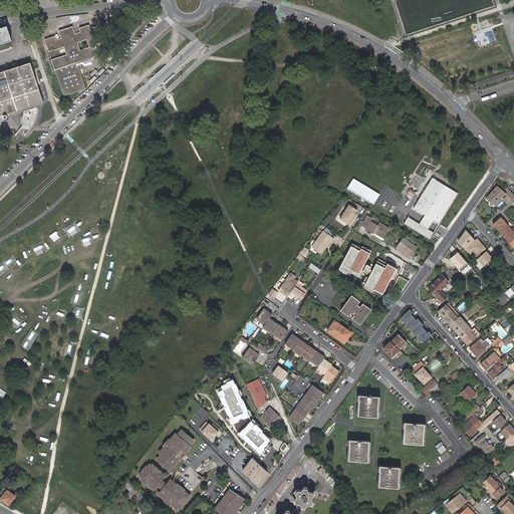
[(45,38),(61,95),(84,89),(76,61),(98,56),(89,25),(73,29),(72,26),(57,30),(58,35),(45,38)]
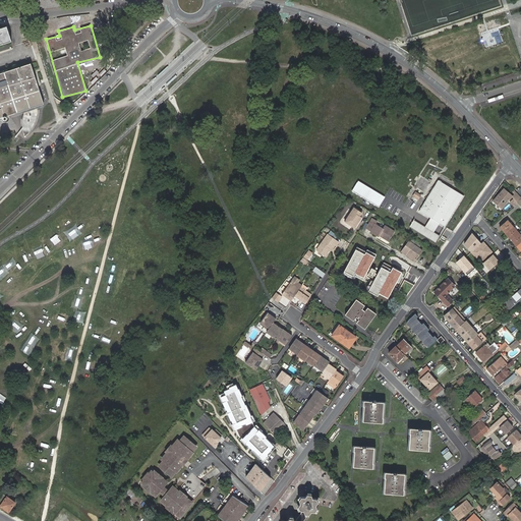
[(0,45),(12,41),(7,26),(0,27),(0,45)]
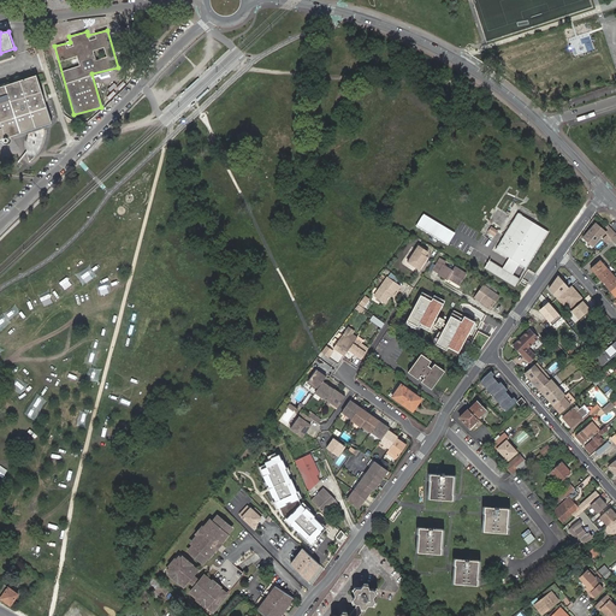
[(45,126),(51,124),(53,124),(52,120),(48,111),(47,108),(46,105),(37,76),(40,75),(37,66),(31,67),(34,76),(48,118),(49,122),(43,123),(45,125),(45,126)]
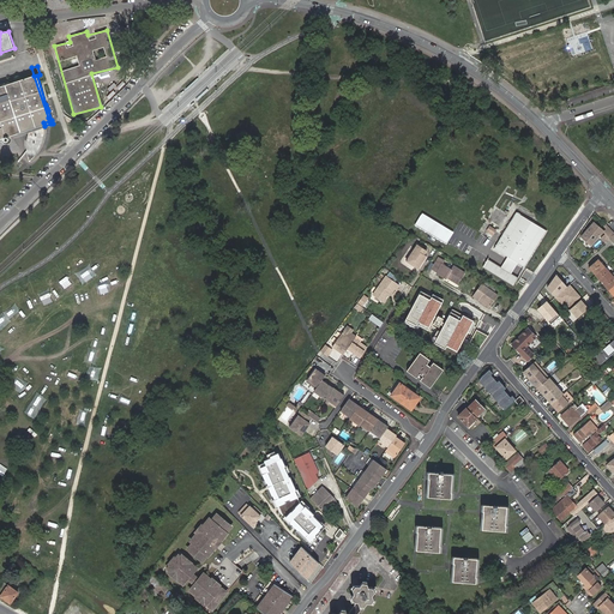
[(0,130),(11,127),(17,125),(19,132),(23,131),(22,133),(23,133),(24,131),(26,128),(31,127),(31,128),(30,130),(30,133),(29,136),(28,140),(28,146),(28,150),(28,155),(30,161),(31,160),(34,157),(37,152),(37,150),(41,145),(42,142),(43,134),(44,131),(44,126),(44,125),(43,122),(49,121),(48,118),(34,76),(0,86),(0,130)]
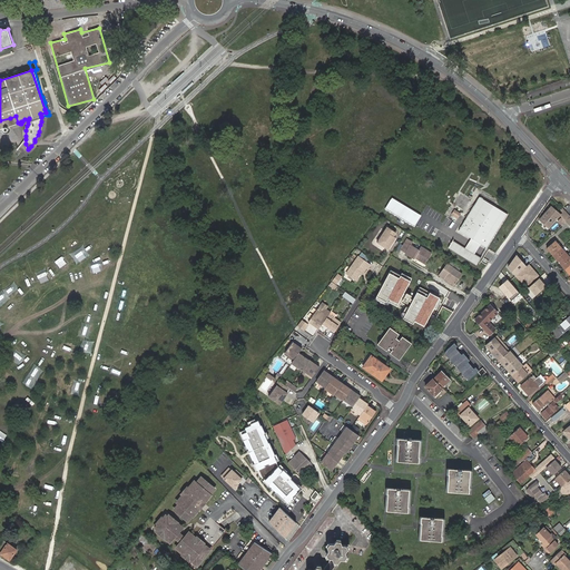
[(0,129),(9,127),(12,126),(20,124),(21,121),(18,123),(16,116),(10,118),(0,120),(0,129)]
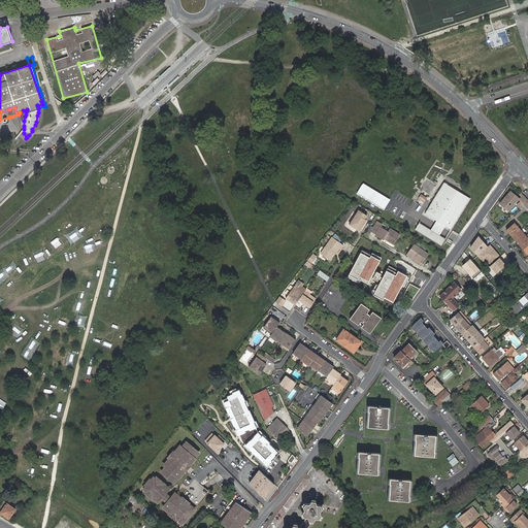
[(435,182),(440,173),(431,168),(427,177),(435,182)]
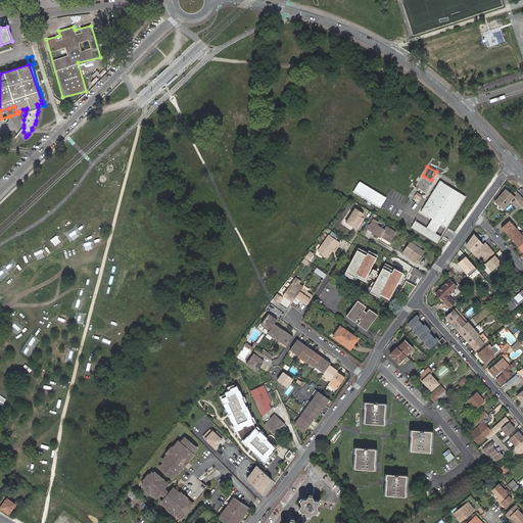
[(466,195),(437,180),(418,211),(429,219),(425,226),(414,219),(410,228),(438,244),(441,241),(445,243),(455,232),(446,227),(466,195)]
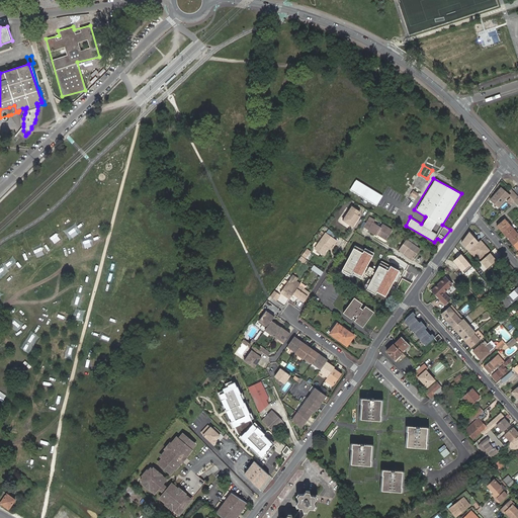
[(376,205),(382,195),(355,179),(349,189),(376,205)]
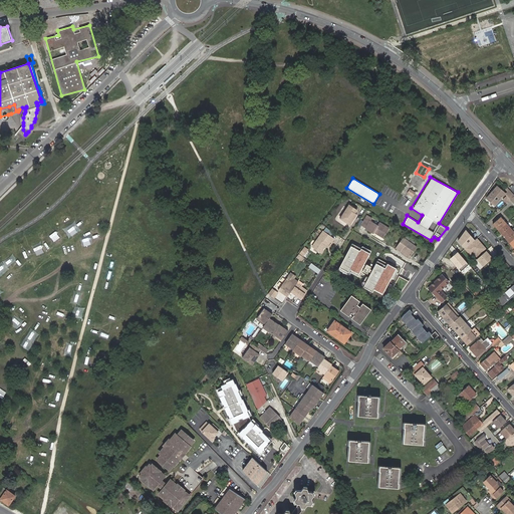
[(494,205),(503,193),(496,187),(487,199),(494,205)]
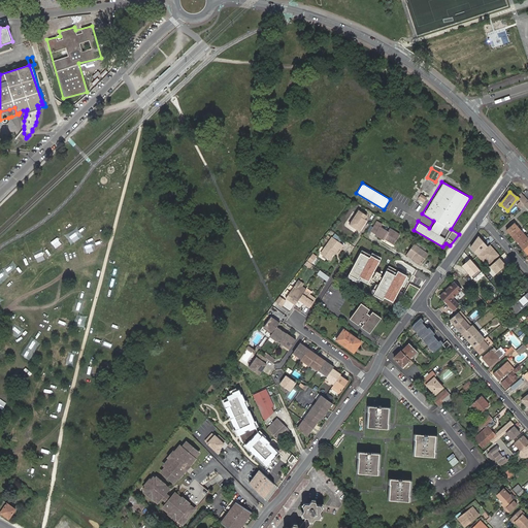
[(517,206),(520,209),(524,205),(527,201),(527,200),(521,193),(520,195),(522,198),(520,200),(522,202),(517,206)]
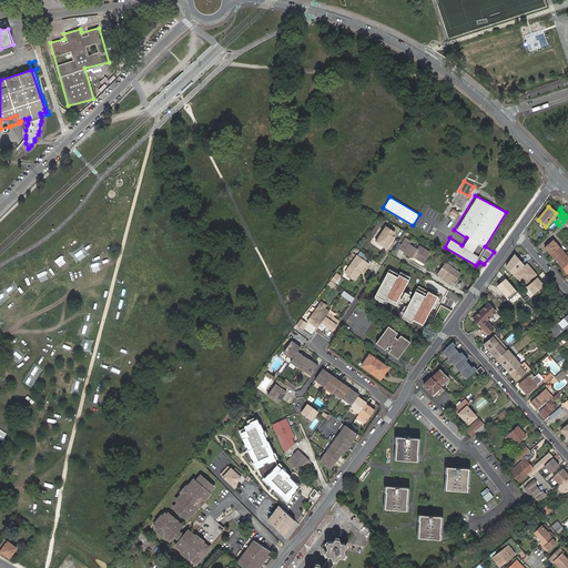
[(449,214),(456,217),(459,212),(453,209),(449,214)]
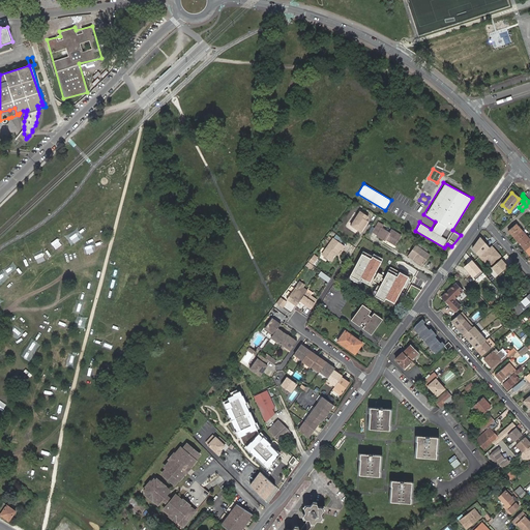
[(364,225),(365,225),(369,221),(366,219),(369,216),(360,210),(351,225),(361,232),(364,228),(363,227),(364,225)]
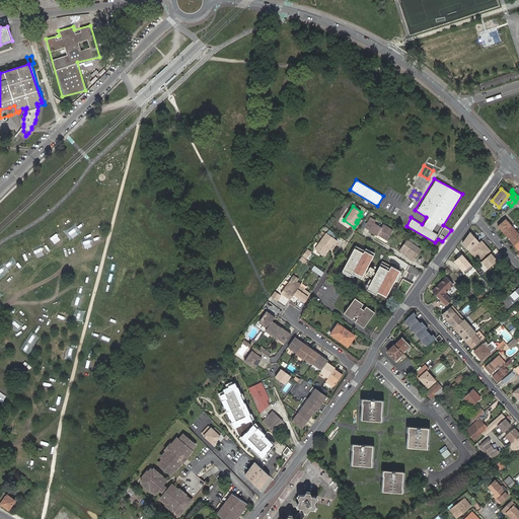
[(380,233),(379,235),(387,239),(392,230),(383,224),(381,227),(375,222),(376,220),(372,217),(365,227),(370,230),(369,231),(377,235),(377,234),(378,233),(380,233)]
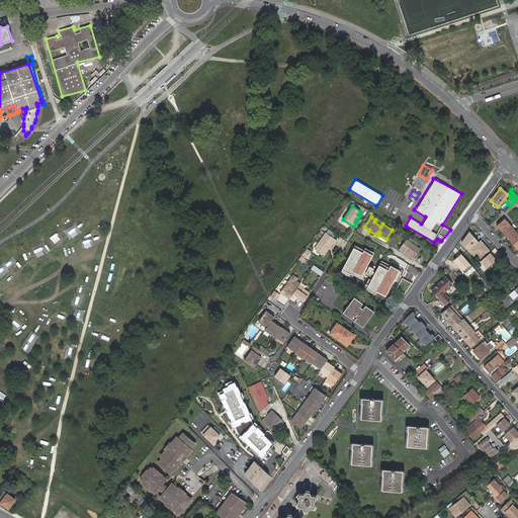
[(503,232),(510,226),(504,220),(497,226),(503,232)]
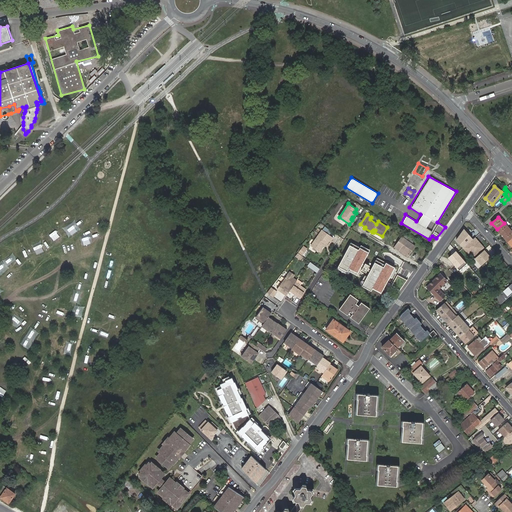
[(502,236),(509,229),(504,223),(497,229),(502,236)]
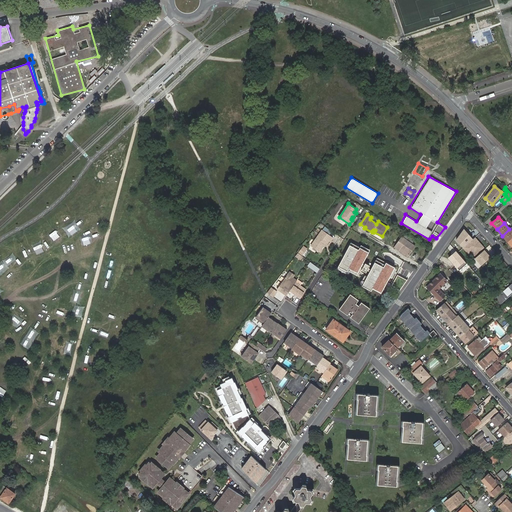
[(473,239),(463,228),(455,240),(472,258),(474,257),(484,247),(475,237),(473,239)]
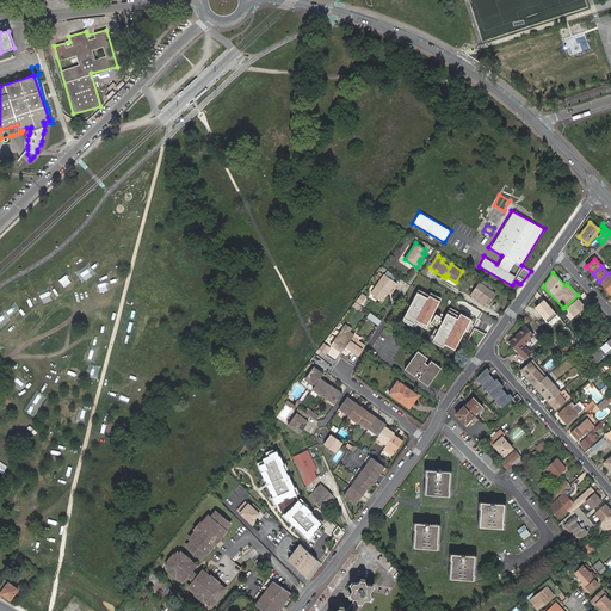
[(610,283),(610,276),(608,273),(599,282),(600,284),(602,283),(605,289),(610,283)]
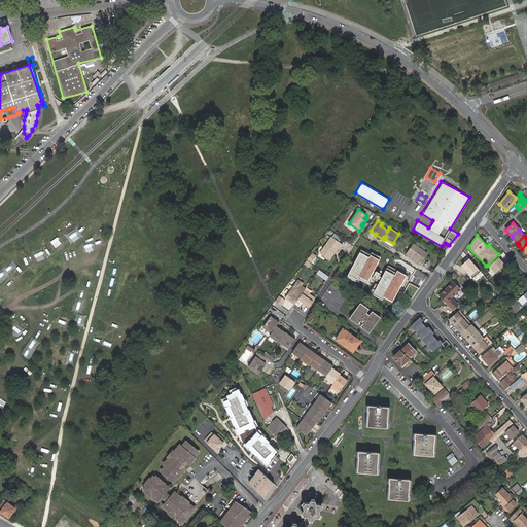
[(321,252),(330,259),(335,253),(335,252),(336,250),(338,251),(338,252),(341,248),(342,249),(344,245),(332,237),(321,252)]
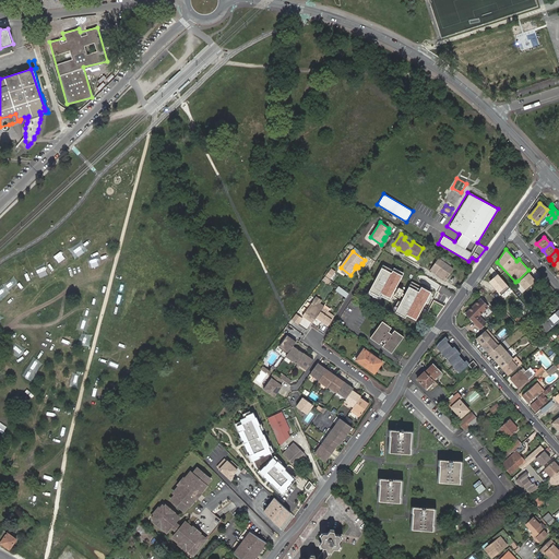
[(440,274),(447,277),(453,269),(450,266),(452,262),(441,254),(430,270),(439,275),(440,274)]
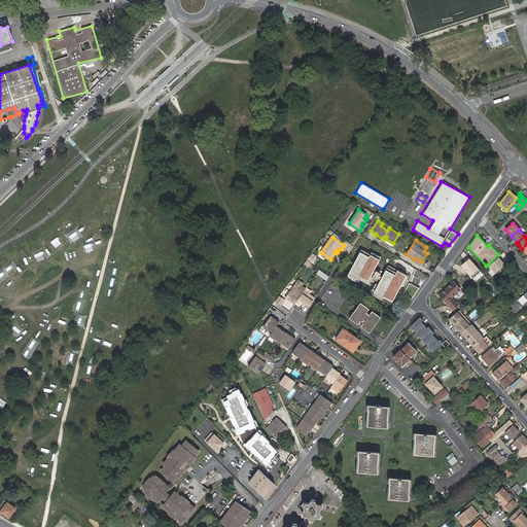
[(370,256),(360,251),(347,276),(356,281),(358,278),(367,283),(382,257),(373,252),(370,256)]
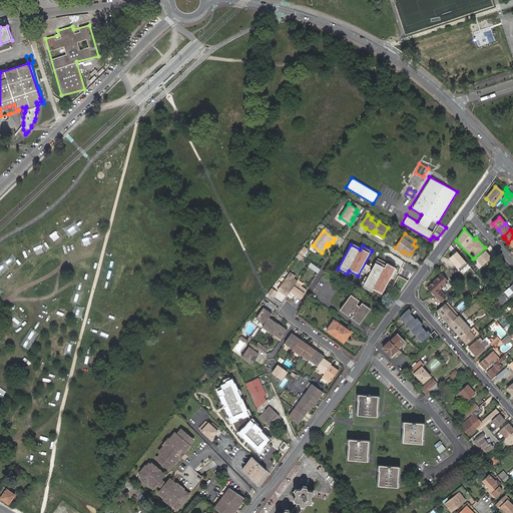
[(303,246),(298,252),(302,255),(307,249),(303,246)]
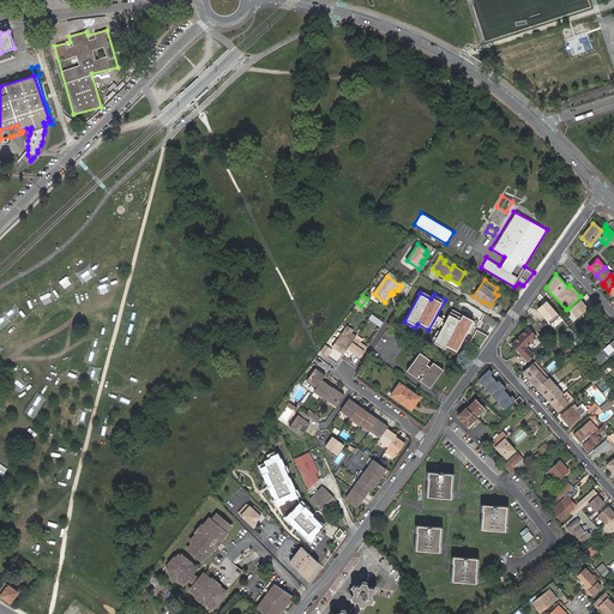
[(588,308),(581,299),(569,308),(576,318),(588,308)]
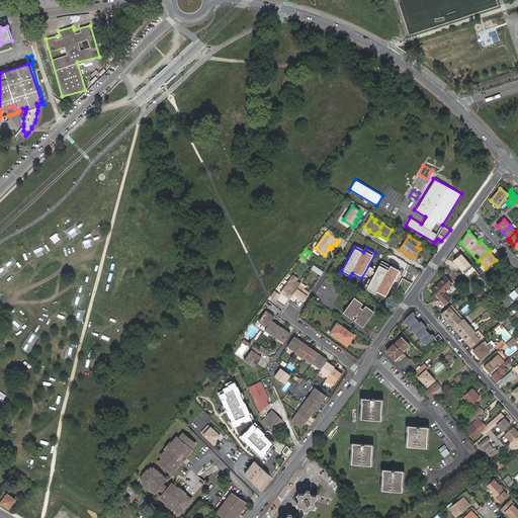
[(460,253),(451,260),(461,271),(470,264),(460,253)]
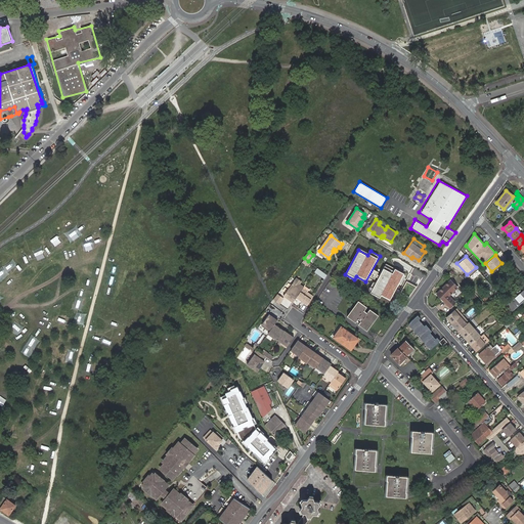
[(392,273),(383,268),(369,293),(380,298),(381,295),(390,299),(404,273),(395,268),(392,273)]
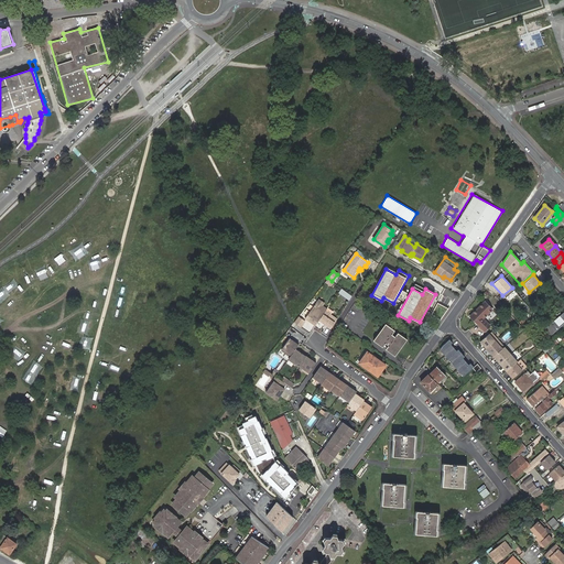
[(316,301),(304,317),(315,325),(320,320),(326,311),(327,308),(322,305),(316,302),(316,301)]
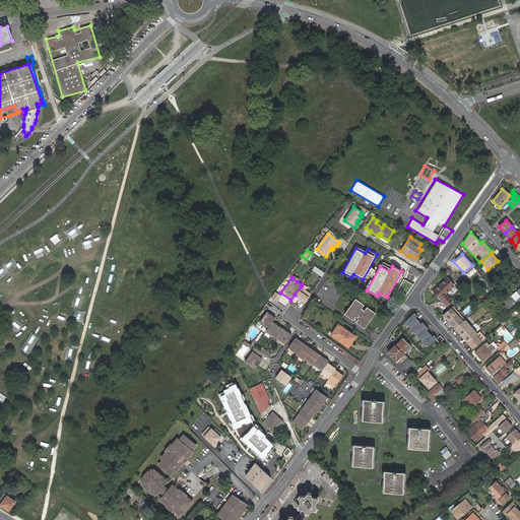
[(449,307),(454,301),(447,294),(456,285),(449,279),(436,293),(449,307)]
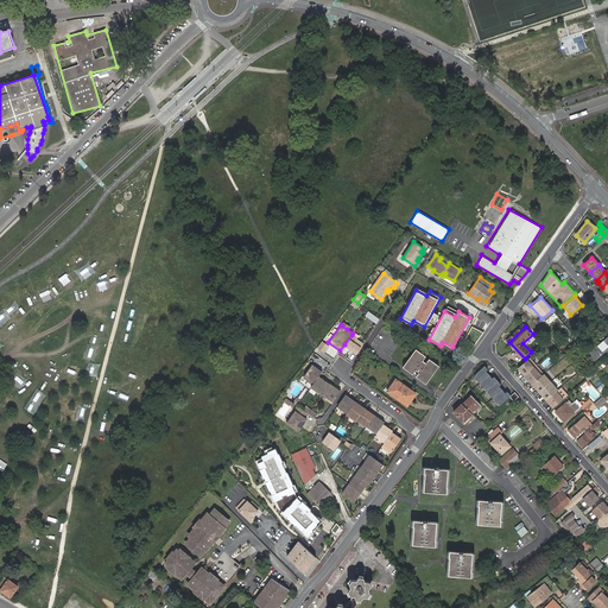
[(352,335),(344,344),(356,354),(363,343),(352,335)]
